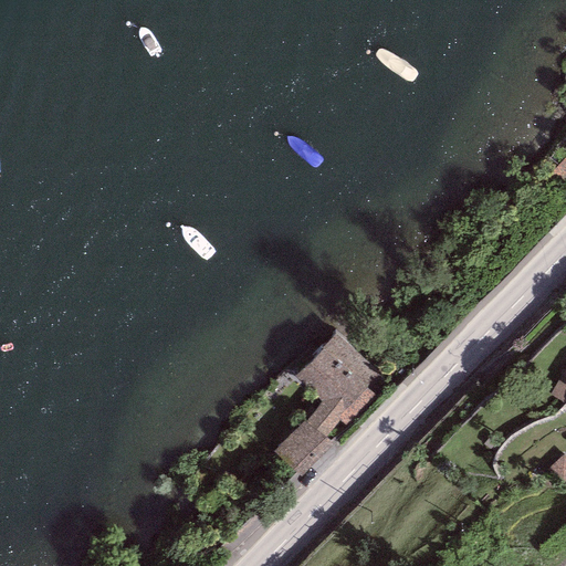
[(380,375),(335,334),(295,376),(322,402),(306,421),(325,437),(339,420),(368,389),(380,375)]
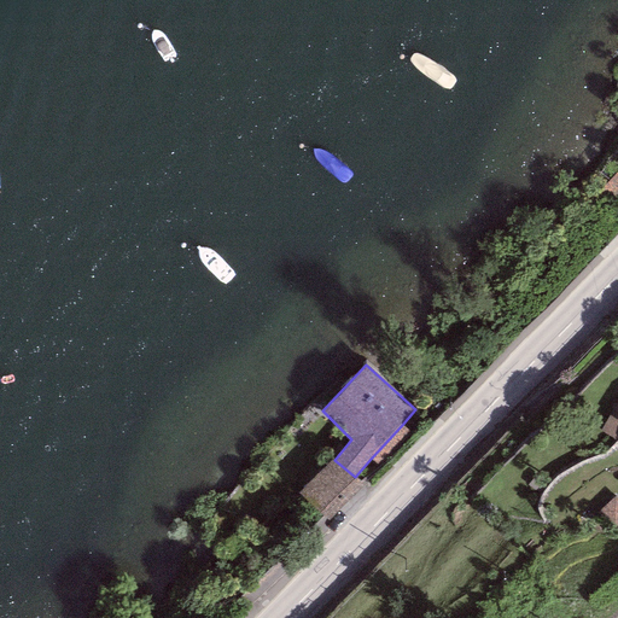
[(617,423),(608,417),(599,432),(617,443),(617,423)]
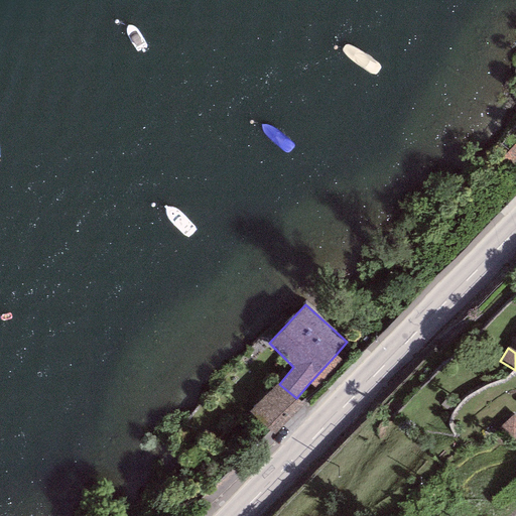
[(344,363),(336,355),(309,383),(316,391),(344,363)]
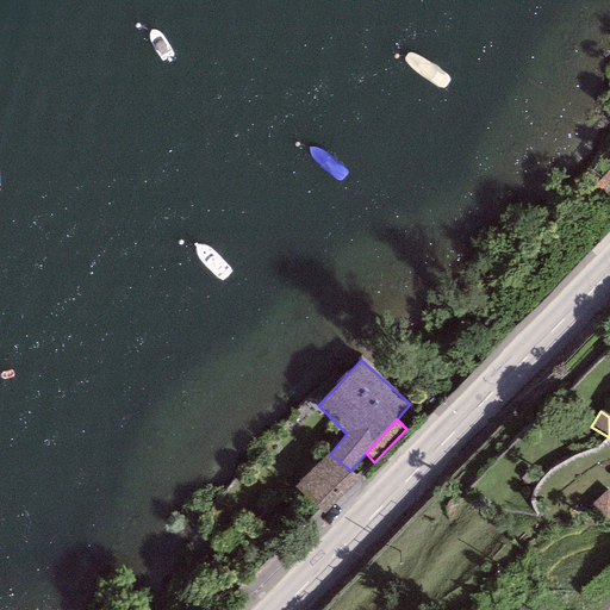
[(350,471),(330,454),(296,487),(323,515),(359,480),(350,471)]
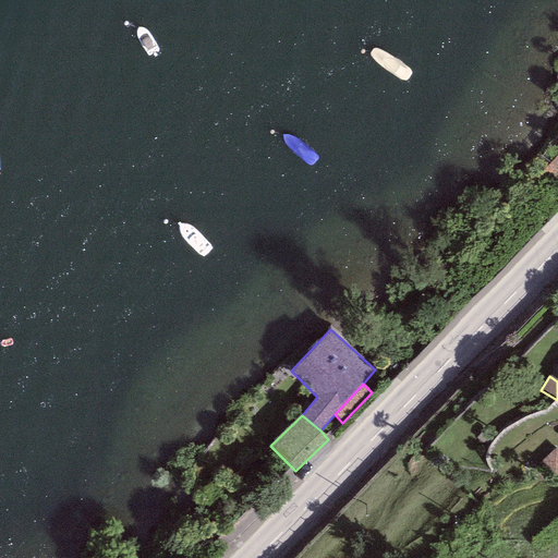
[(557,475),(557,448),(557,447),(542,460),(556,477),(557,475)]
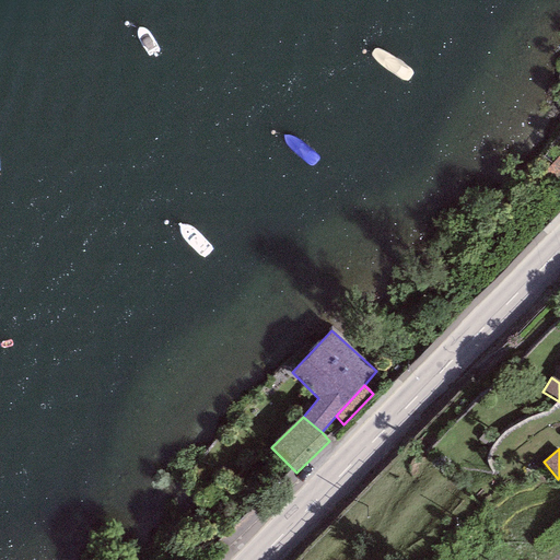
All buildings are outlined.
